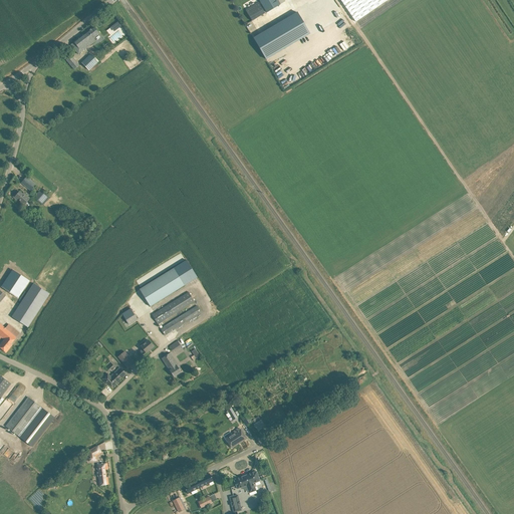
[(280,5),(277,0),(259,0),(266,12),(280,5)]
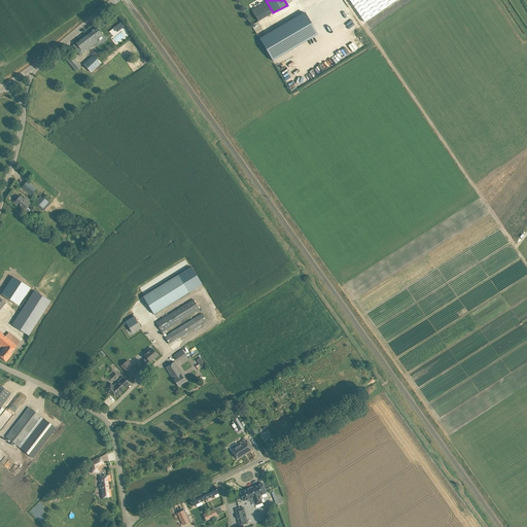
[(349,0),(364,23),(396,0),(349,0)]
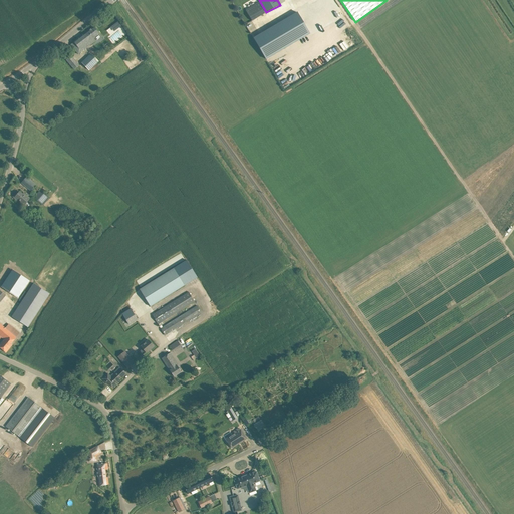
[(265,13),(258,2),(246,10),(252,21),(265,13)]
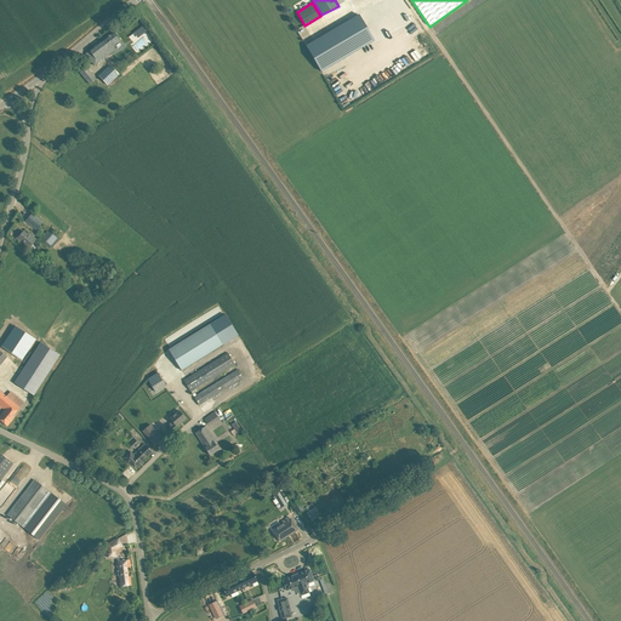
[(359,16),(307,46),(322,72),(372,41),(374,41),(369,33),(359,16)]
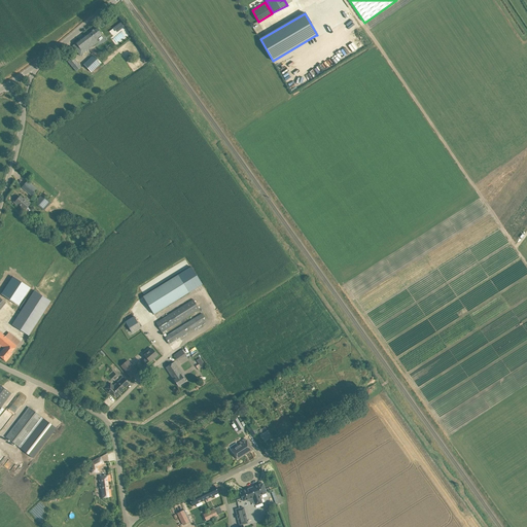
[(75,49),(80,56),(98,42),(96,39),(102,35),(100,32),(97,28),(72,45),(75,49)]
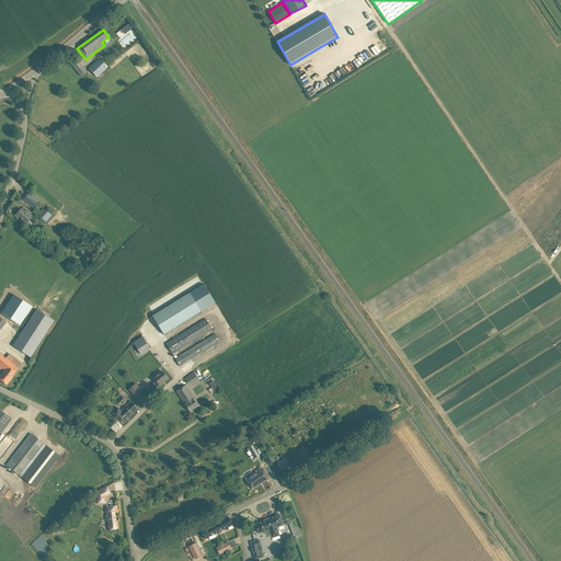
[(90,69),(98,77),(107,68),(104,64),(104,65),(100,59),(90,69)]
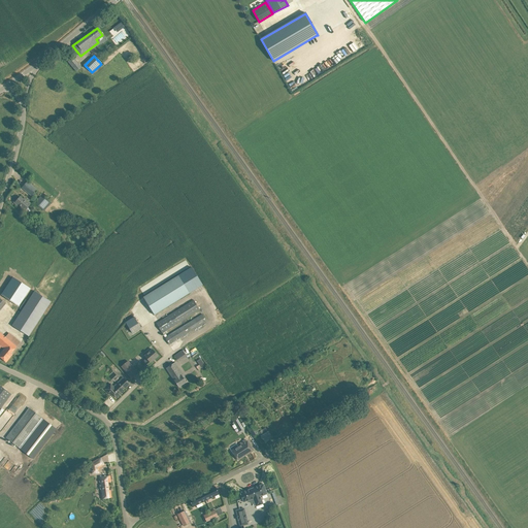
[(72,57),(68,61),(76,71),(81,67),(72,57)]
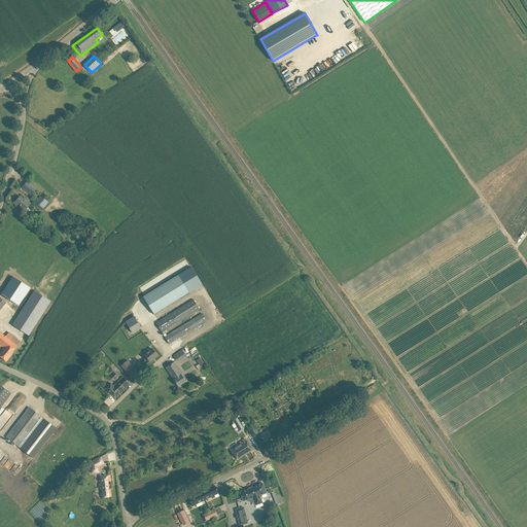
[(22,187),(32,196),(37,189),(28,181),(22,187)]
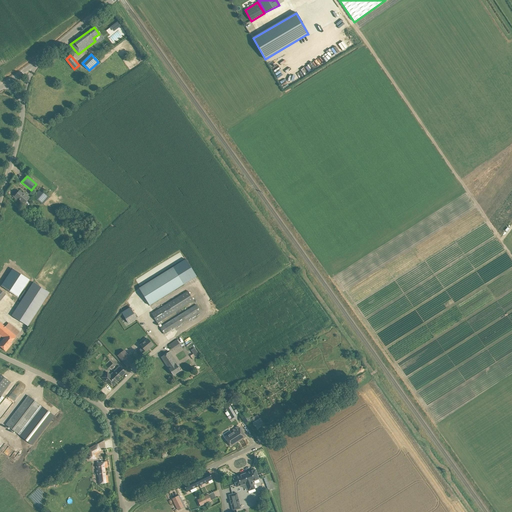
[(41,189),(34,197),(43,205),(50,197),(47,195),(41,189)]
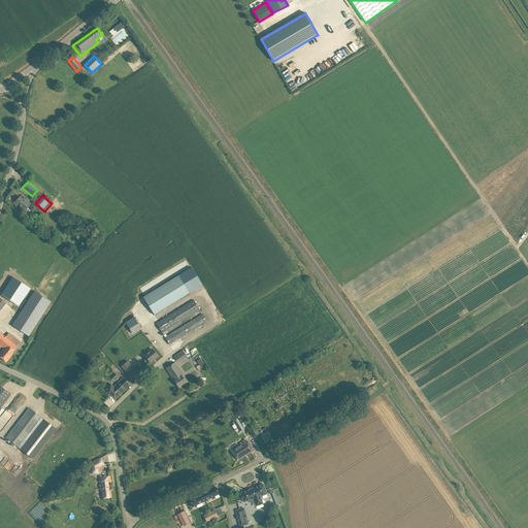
[(14,201),(13,202),(15,204),(18,206),(19,205),(21,207),(20,209),(24,212),(25,211),(27,213),(29,213),(31,211),(30,209),(28,207),(30,204),(31,203),(28,200),(25,198),(24,199),(21,197),(20,198),(19,199),(17,198),(14,201)]
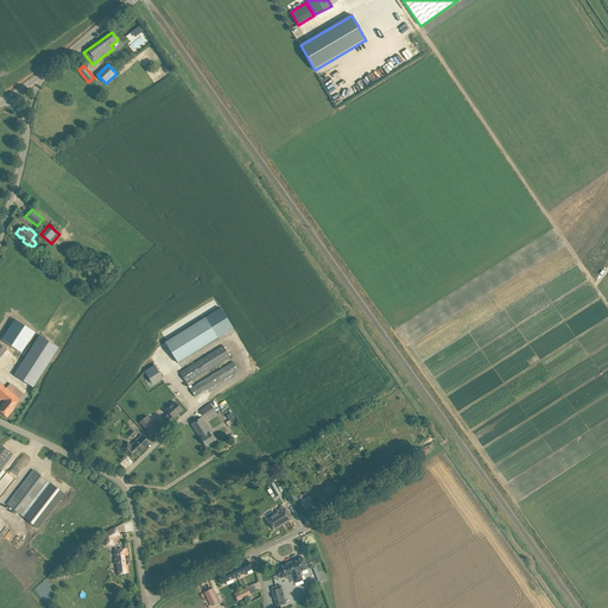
[(219,337),(206,317),(165,342),(178,362),(219,337)]
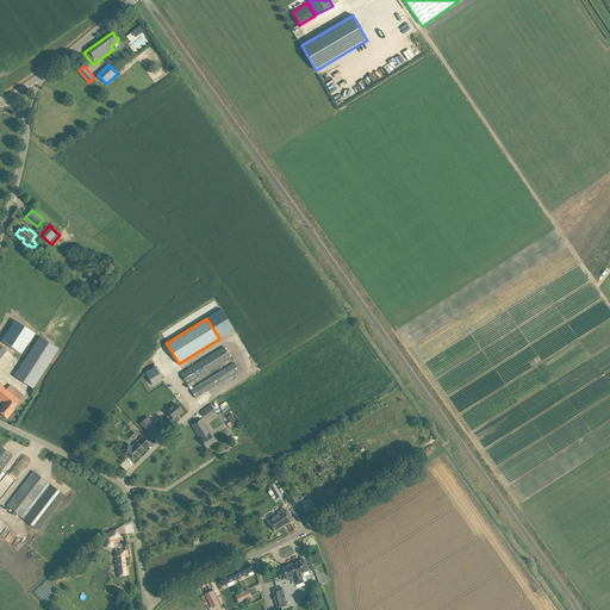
[(1,341),(22,354),(35,334),(14,321),(1,341)]
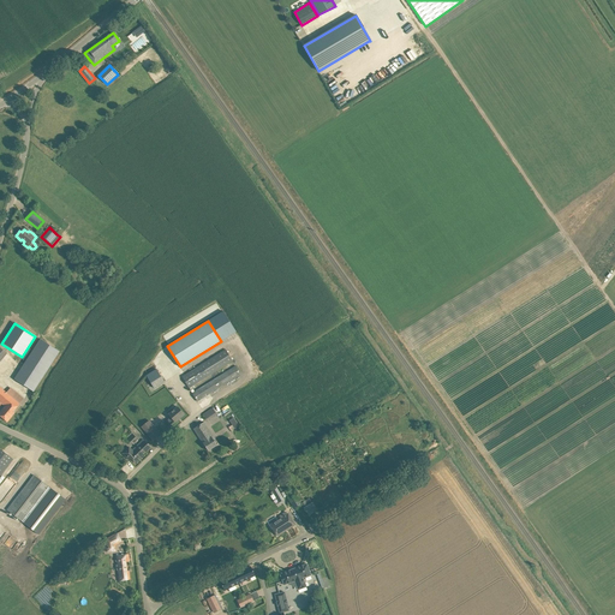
[(34,392),(59,352),(41,339),(15,380),(34,392)]
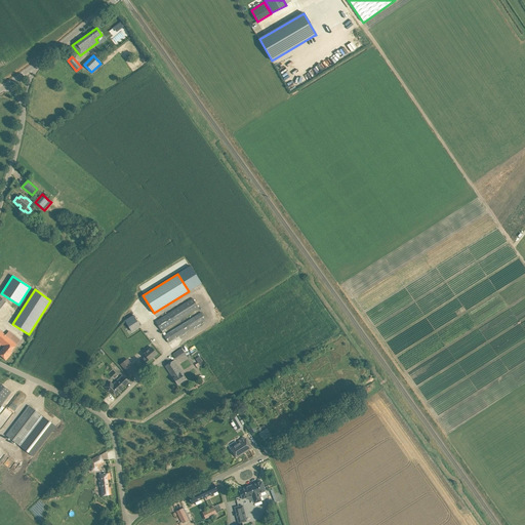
[(155,321),(161,331),(198,308),(193,298),(155,321)]
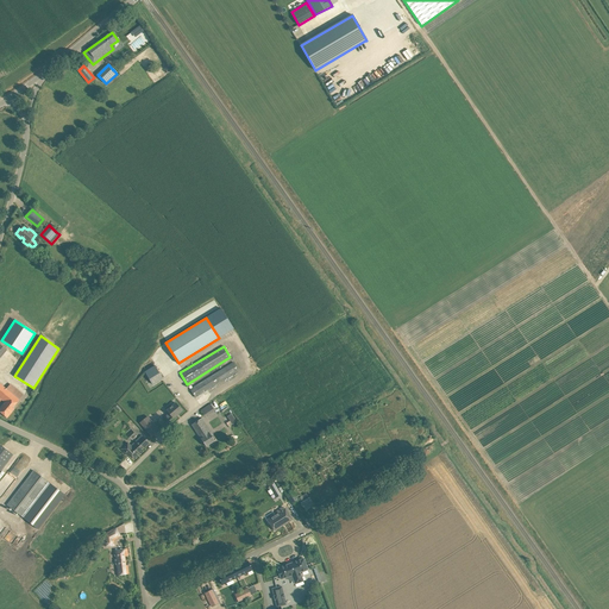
[(190,389),(195,397),(239,371),(233,363),(190,389)]
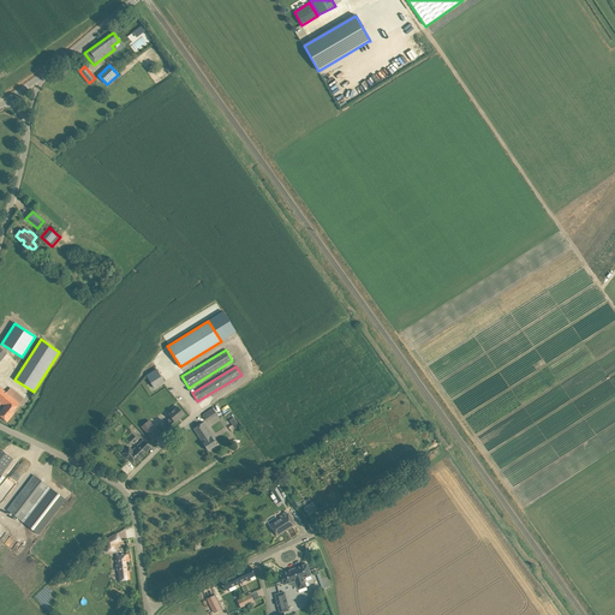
[(156,369),(147,376),(154,388),(165,382),(156,369)]
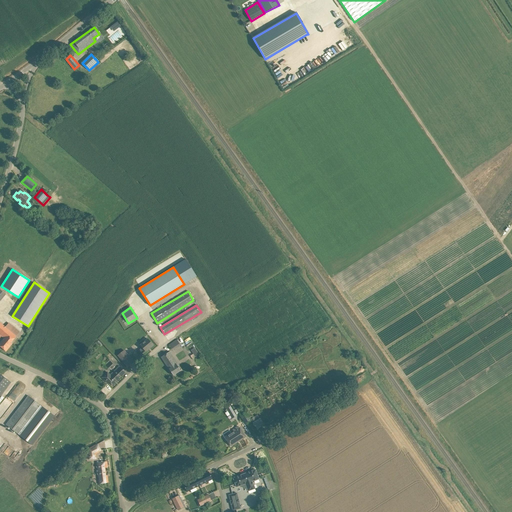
[(0,322),(0,334),(2,337),(4,338),(0,342),(0,346),(6,351),(9,347),(13,344),(11,342),(16,336),(20,332),(13,326),(9,330),(5,327),(0,322)]
